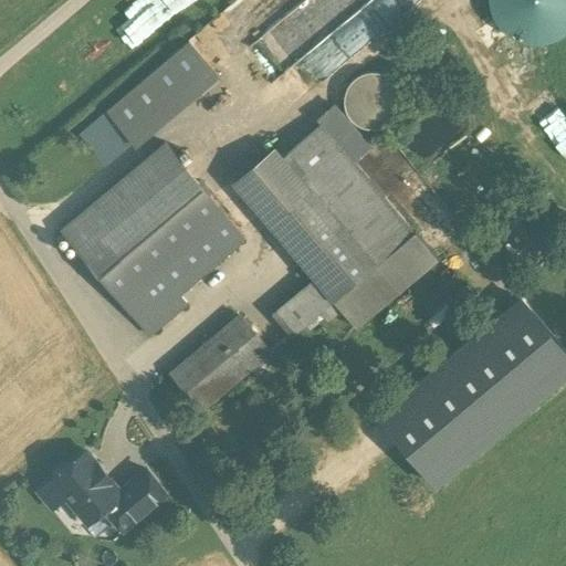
[(226,0),(216,8),(253,59),(264,51),(281,72),(310,51),(325,72),(392,21),(378,2),(367,11),(362,4),(367,0),(226,0)]
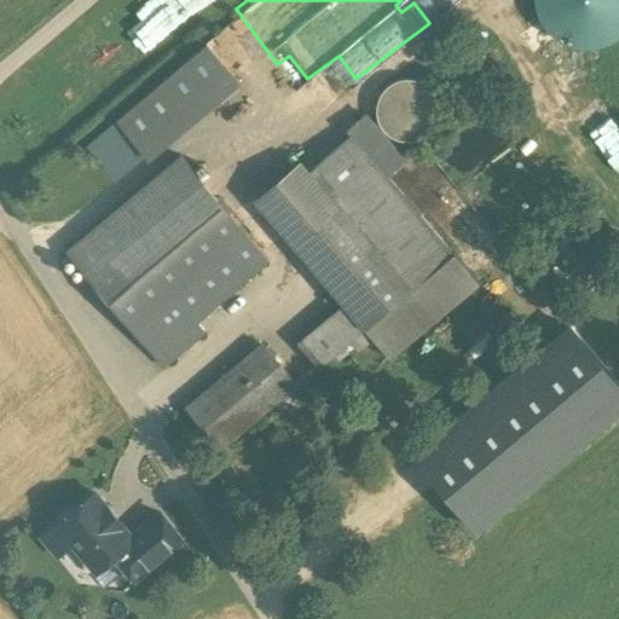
[(559,38),(573,46),(590,50),(607,48),(618,41),(618,0),(542,0),(543,9),(549,24),(559,38)]
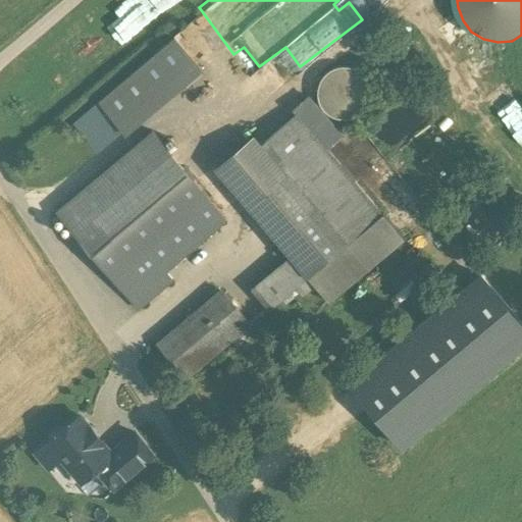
[(173,39),(98,102),(122,132),(198,67),(173,39)]
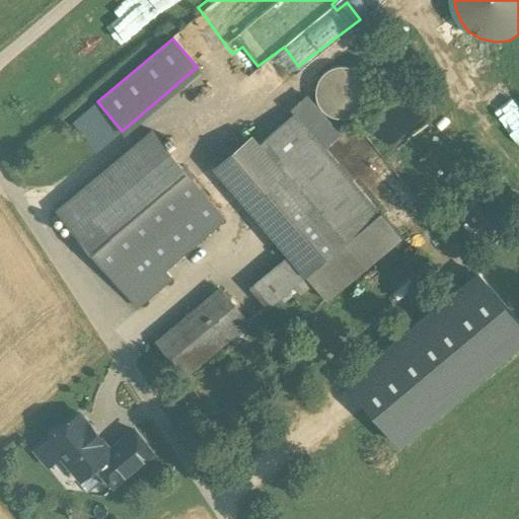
[(364,76),(352,67),(348,66),(342,65),(328,70),(318,81),(316,95),(321,109),(334,120),(348,121),(361,116),(369,103),(370,89),(364,76)]
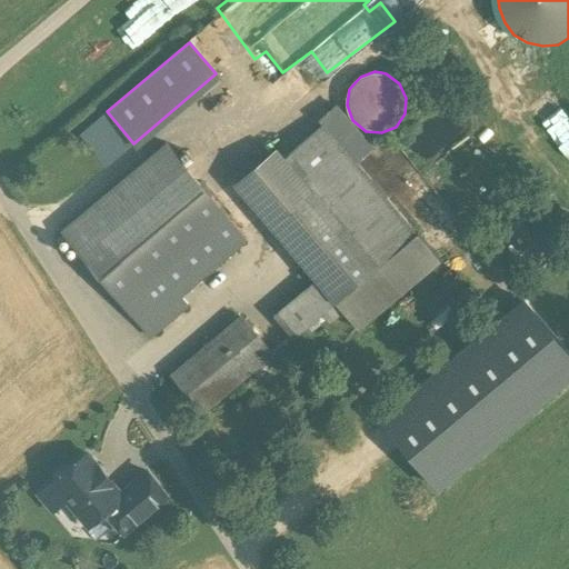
[(277,150),(235,186),(269,226),(268,227),(316,285),(272,319),(291,341),(321,317),(329,327),(342,316),(335,306),(416,236),(323,126),(283,159),(277,150)]
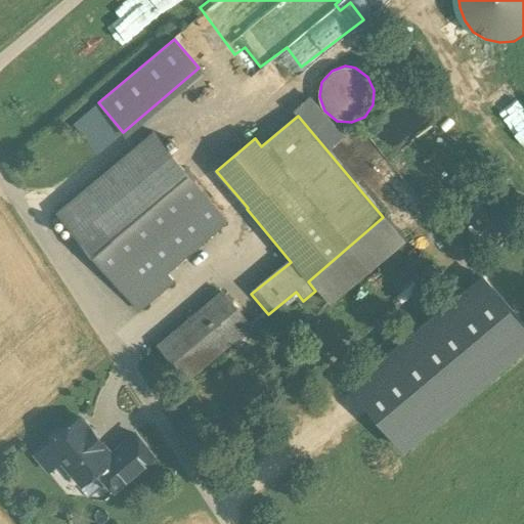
[(151,132),(54,213),(117,288),(122,284),(141,307),(172,281),(165,273),(226,222),(151,132)]
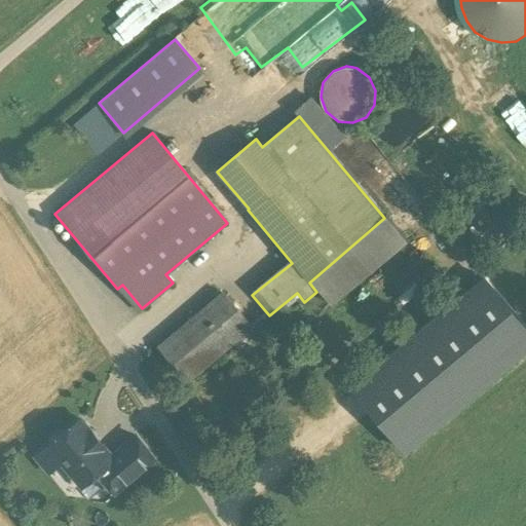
[(223,295),(158,348),(186,381),(221,352),(218,349),(248,325),(223,295)]
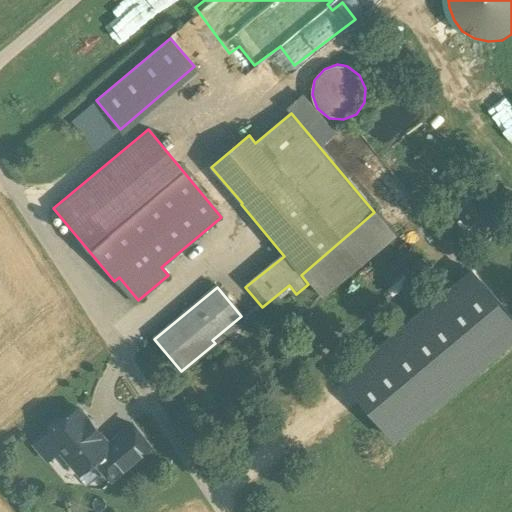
[(78,408),(61,422),(56,422),(48,427),(48,433),(47,434),(59,448),(79,472),(93,459),(110,479),(130,462),(112,440),(107,444),(100,435),(101,434),(99,432),(96,435),(86,423),(89,420),(87,418),(86,419),(78,408)]
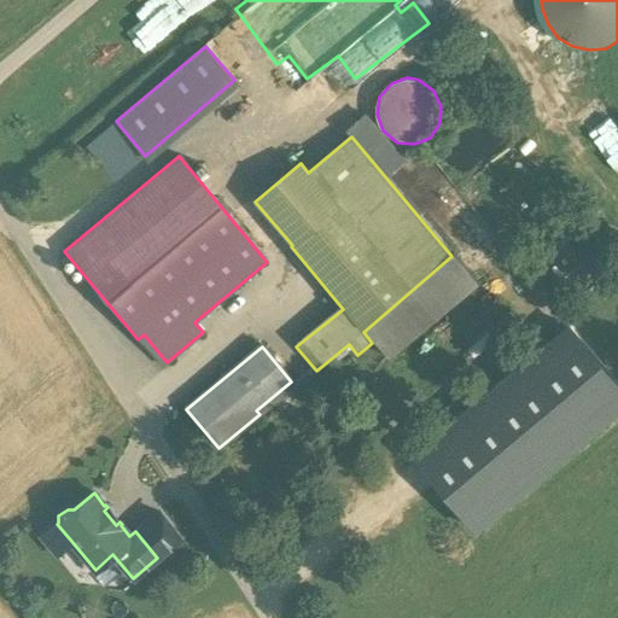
[(159,512),(135,531),(157,558),(180,538),(159,512)]
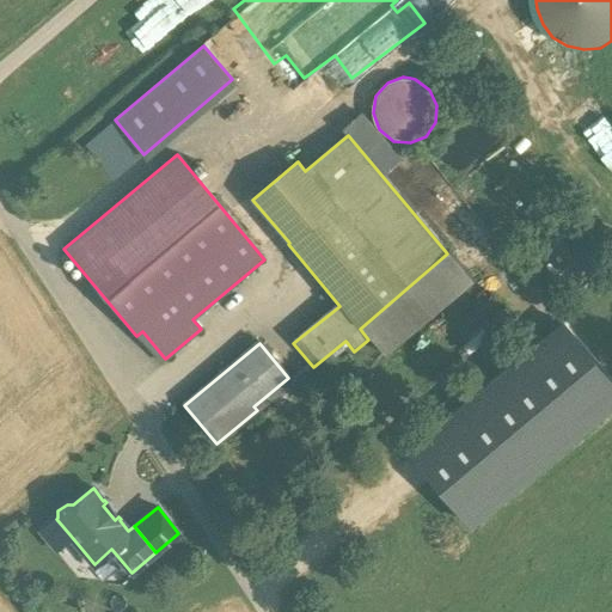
[(71,536),(56,519),(42,531),(56,549),(71,536)]
